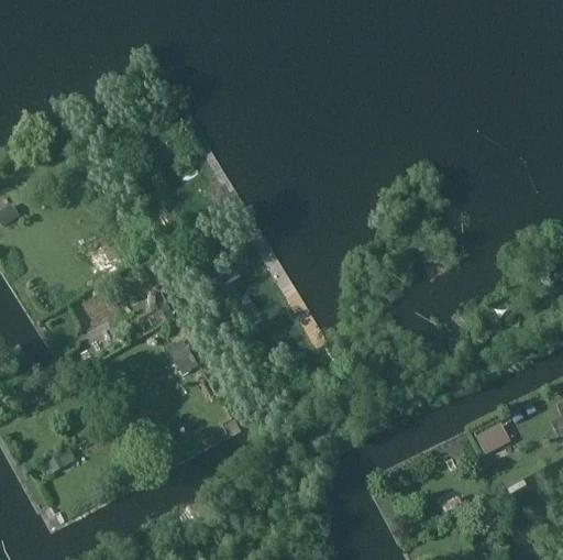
[(19,216),(11,204),(0,210),(0,224),(1,227),(19,216)]
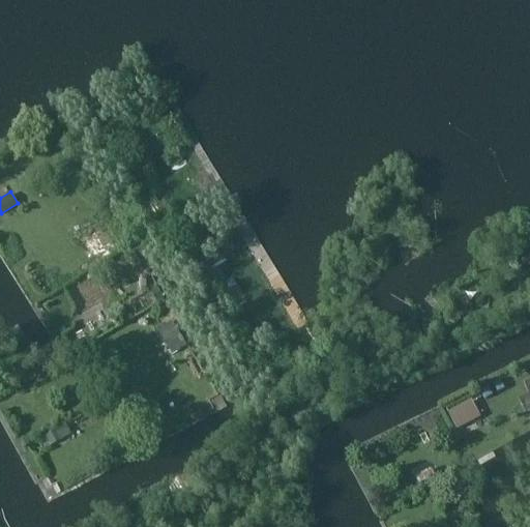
[(106,297),(99,285),(76,297),(82,310),(106,297)]
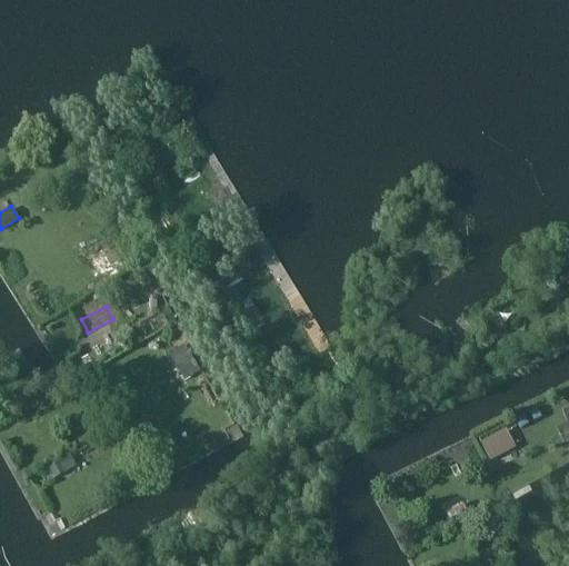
[(197,363),(186,343),(169,353),(180,373),(197,363)]
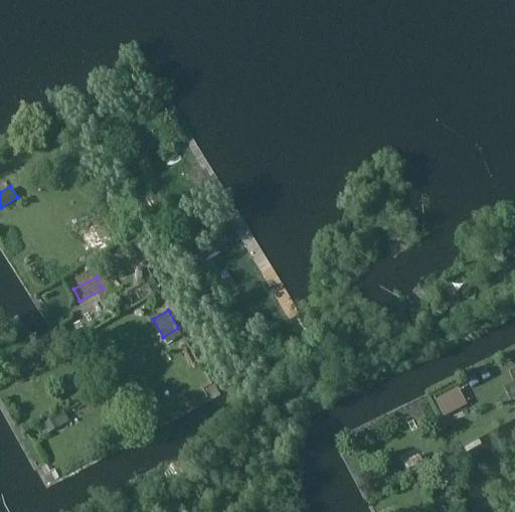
[(493,360),(488,363),(493,372),(498,369),(493,360)]
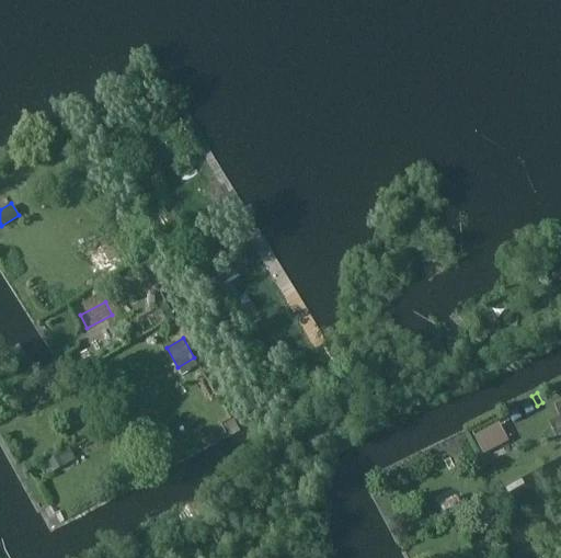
[(508,439),(499,421),(473,434),(483,452),(508,439)]
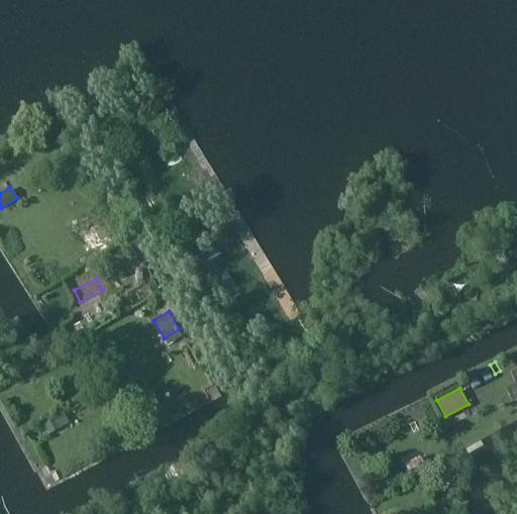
[(70,422),(65,412),(37,427),(42,437),(70,422)]
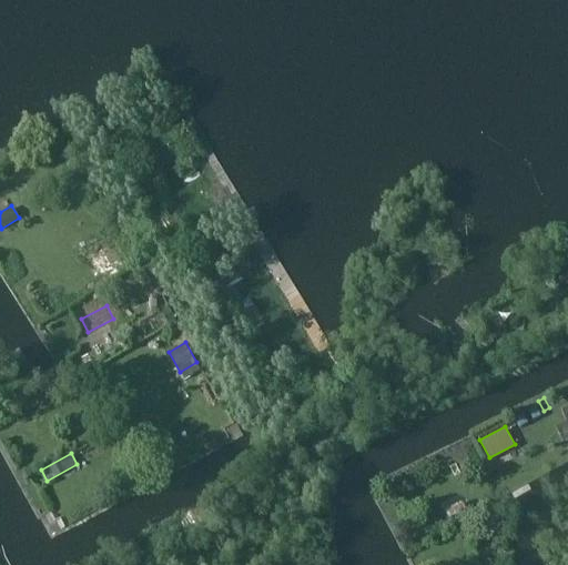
[(458,502),(445,508),(448,517),(463,511),(458,502)]
